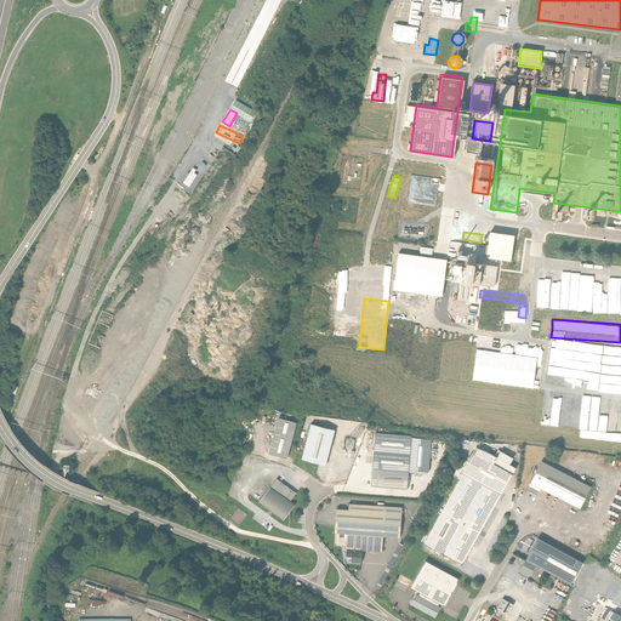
[(479,335),(473,379),(531,385),(531,377),(539,379),(539,382),(536,382),(536,386),(540,386),(541,379),(545,342),(479,335)]
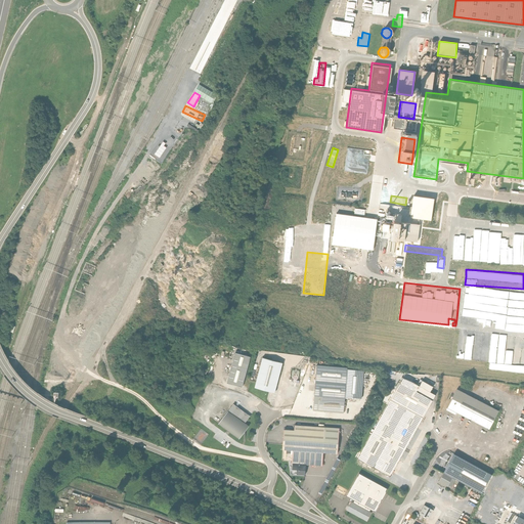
[(507,321),(523,322),(523,307),(508,306),(508,314),(507,314),(507,321)]
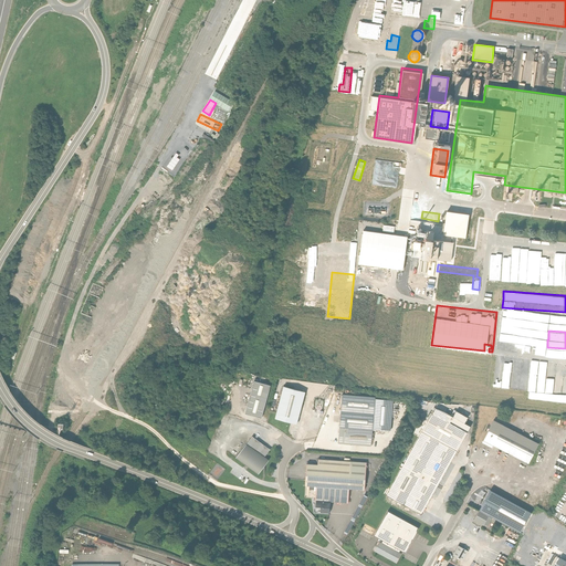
[(527,388),(530,363),(522,362),(522,356),(514,355),(511,387),(527,388)]
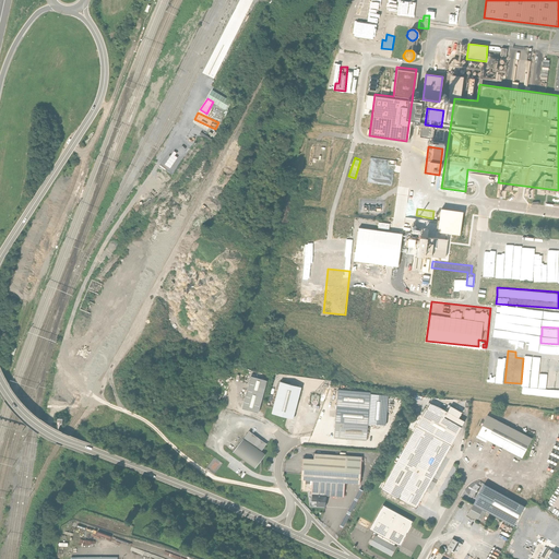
[(531,385),(558,388),(558,357),(549,357),(533,356),(531,385)]
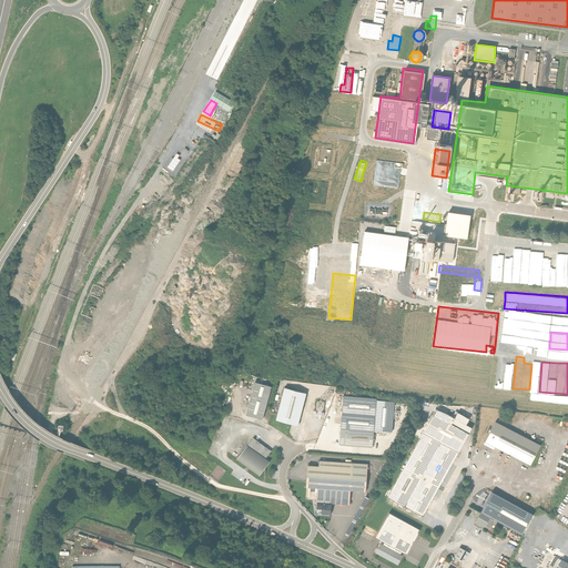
[(495,386),(503,387),(506,365),(498,364),(495,386)]
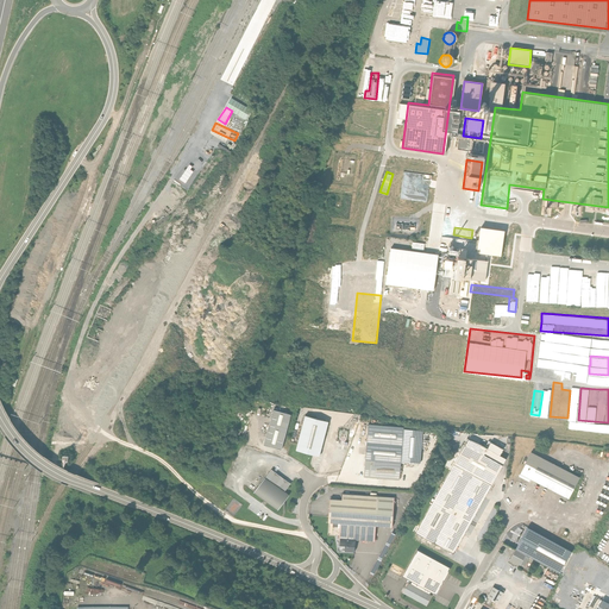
[(272,409),(263,445),(281,450),(290,414),(272,409)]
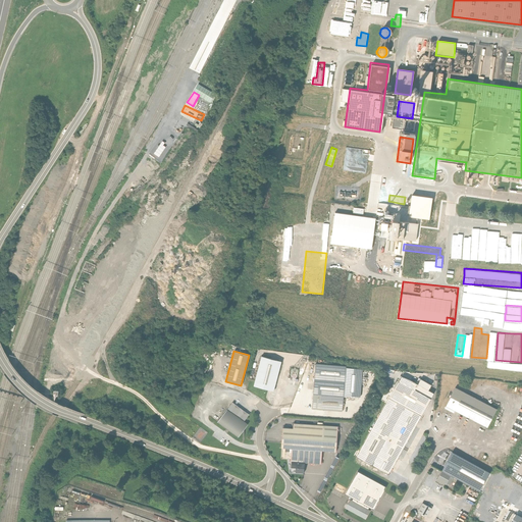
[(261,356),(254,385),(273,390),(281,362),(261,356)]
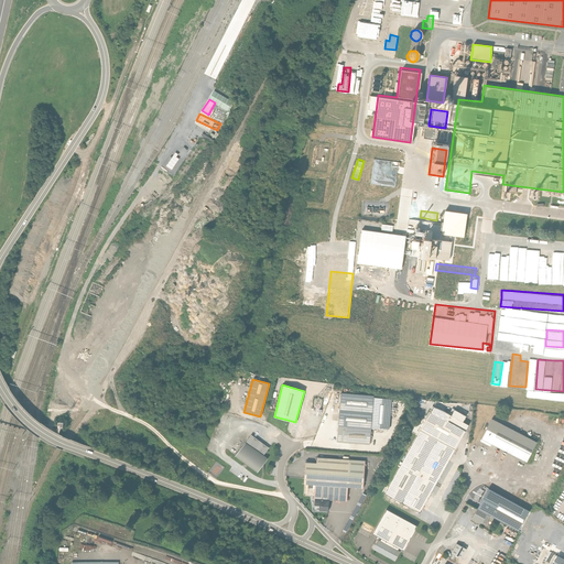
[(393,397),(342,391),(342,392),(340,392),(339,409),(336,442),(337,442),(369,445),(371,426),(390,429),(393,397)]
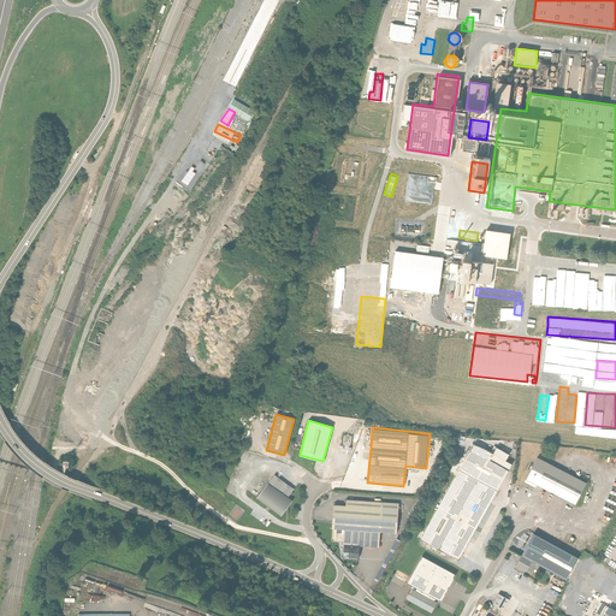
[(456,517),(475,528),(511,465),(473,443),(438,507),(456,517)]
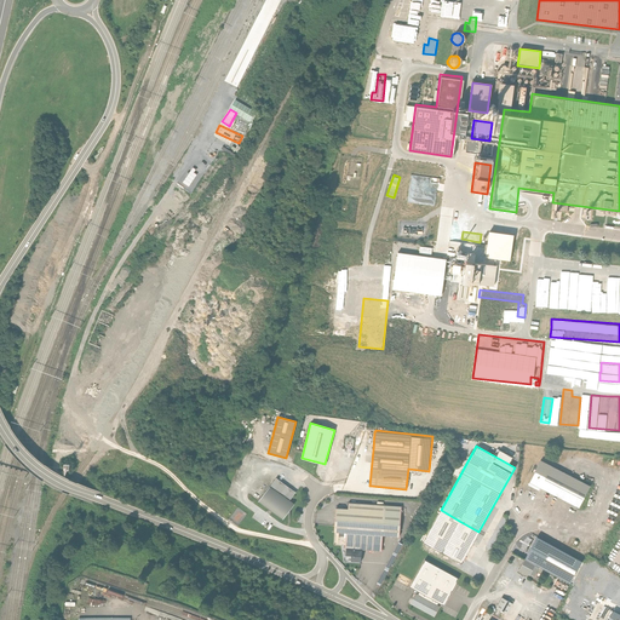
[(529,482),(527,484),(538,491),(540,488),(579,509),(590,486),(540,460),(529,482)]
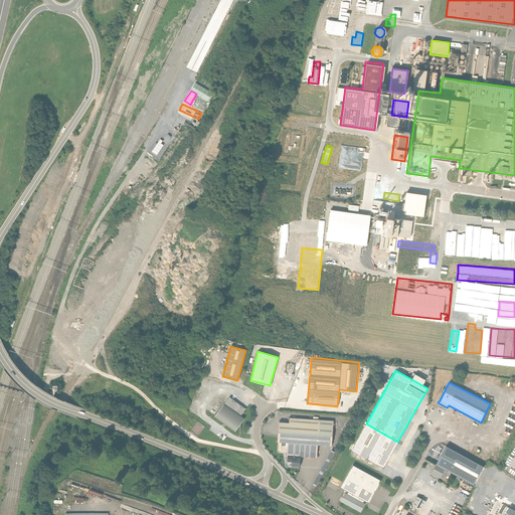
[(229,396),(214,416),(234,432),(244,419),(240,416),(245,409),(229,396)]
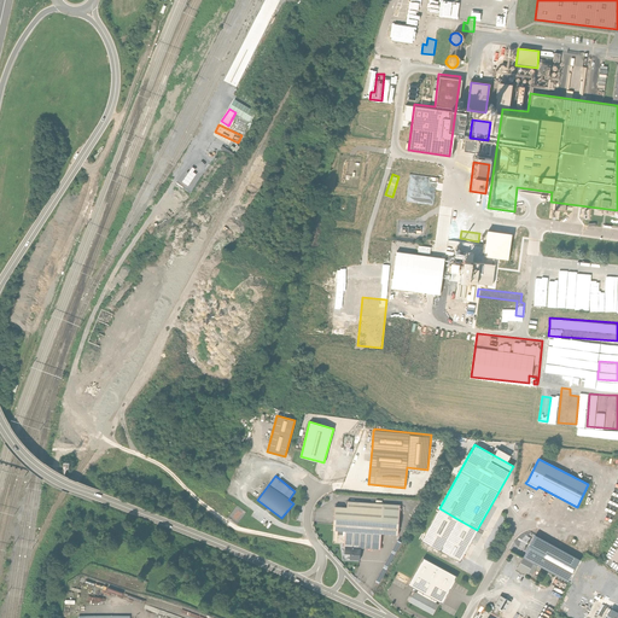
[(349,548),(360,548),(380,551),(380,535),(398,536),(400,505),(383,503),(347,501),(347,507),(334,507),(333,531),(344,531),(343,547),(345,547),(349,548)]
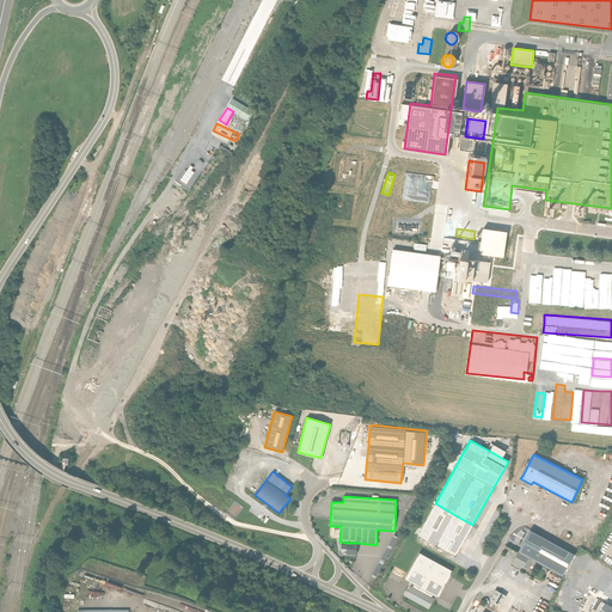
[(453,514),(435,503),(417,536),(456,557),(472,525),(453,514)]
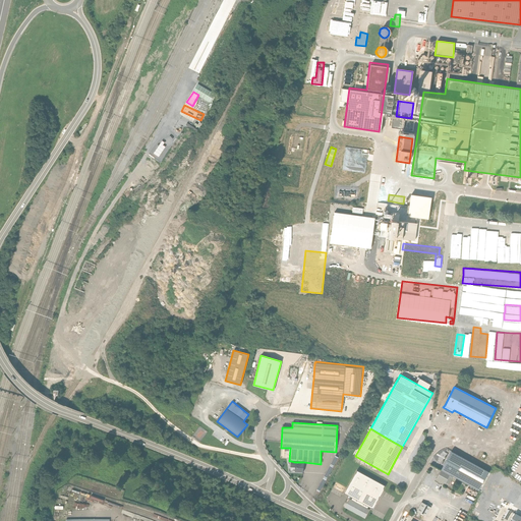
[(489,469),(450,450),(441,469),(453,476),(479,489),(489,469)]
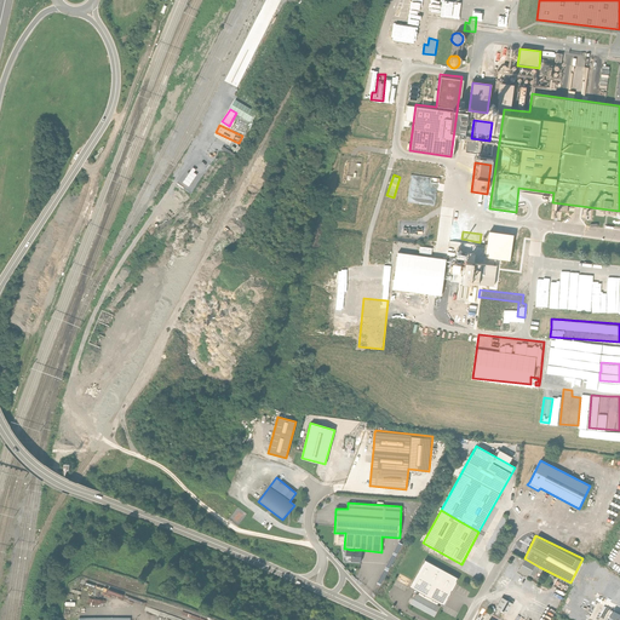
[(360,563),(361,550),(350,550),(346,549),(345,556),(350,556),(350,562),(360,563)]
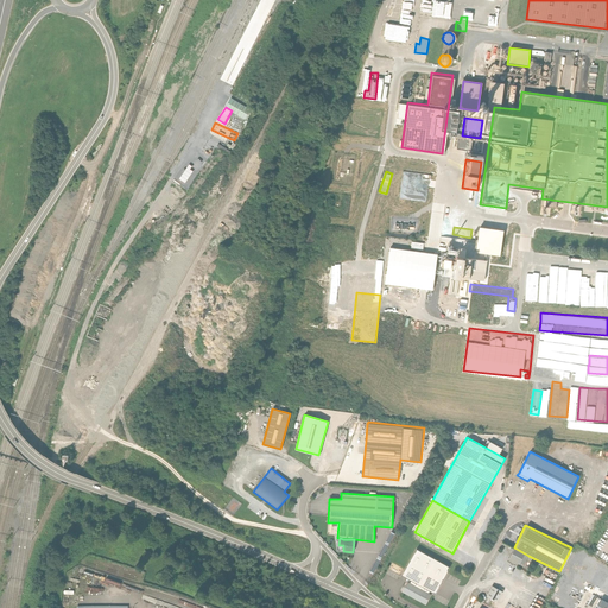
[(407,582),(401,593),(425,606),(431,595),(429,594),(430,591),(435,594),(450,568),(417,549),(401,576),(411,581),(410,583),(407,582)]
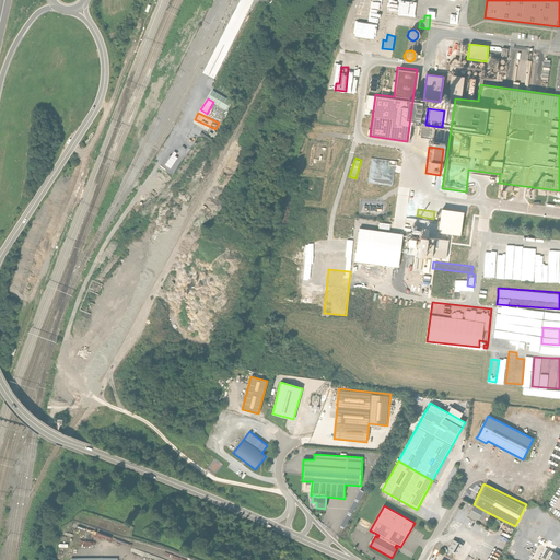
[(487,512),(473,505),(468,514),(481,522),(487,512)]
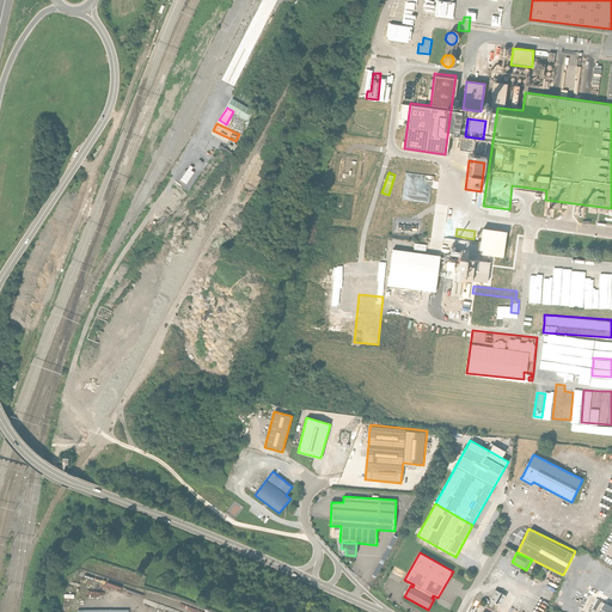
[(495,589),(489,600),(500,607),(506,597),(495,589)]
